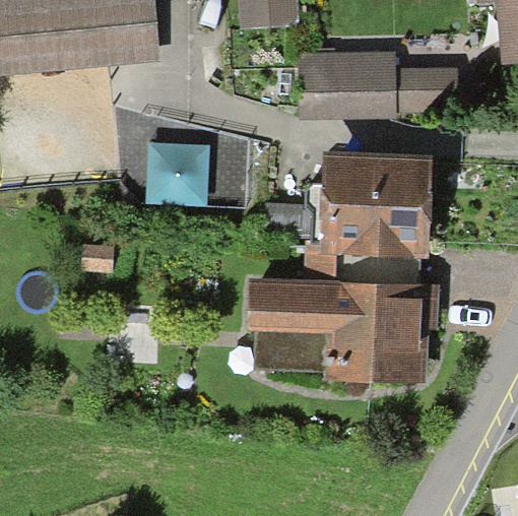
[(0,0),(0,72),(109,62),(159,57),(153,0),(0,0)]
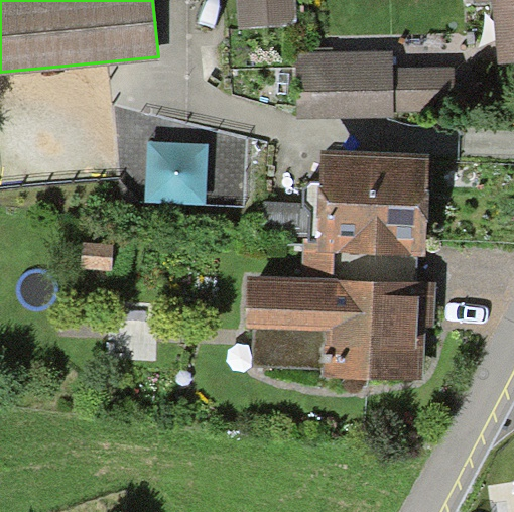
[(236,0),(238,27),(297,24),(295,0),(236,0)]
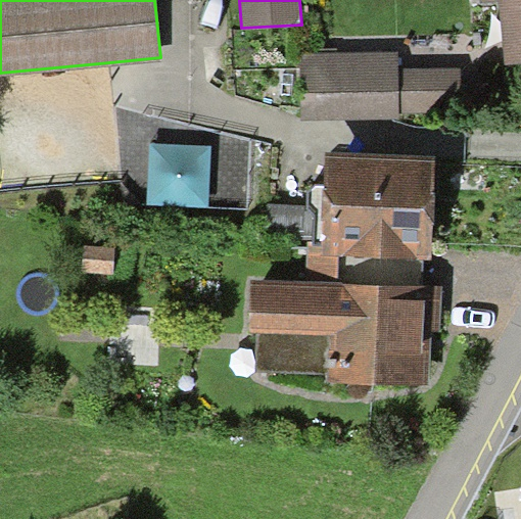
[(478,0),(479,4),(500,2),(506,64),(520,62),(520,0),(478,0)]
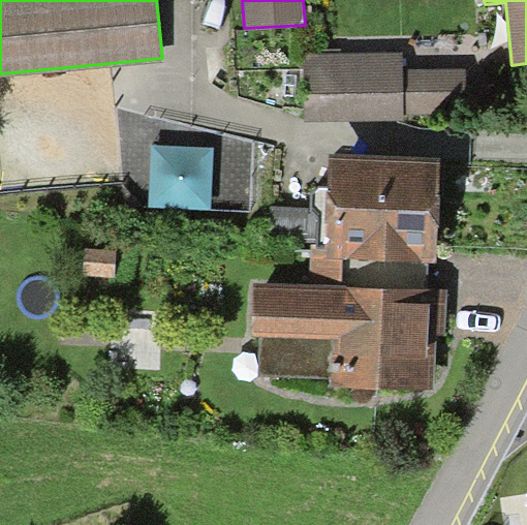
[(402,52),(304,53),(304,61),(305,109),(305,121),(403,119),(402,114),(463,113),(463,67),(402,68),(402,52)]
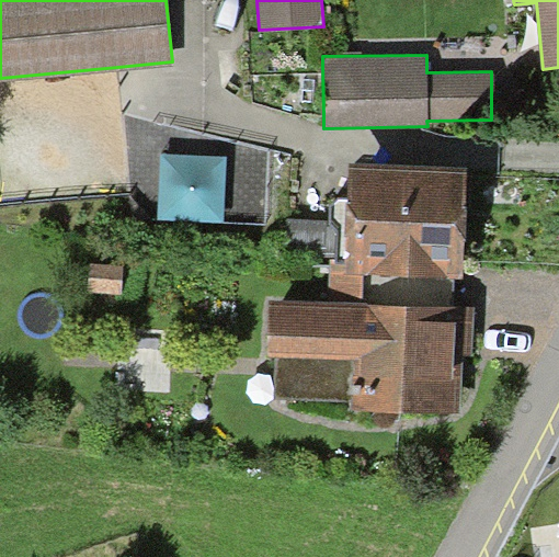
[(322,65),(247,66),(247,88),(288,87),(289,115),(323,115),(322,65)]
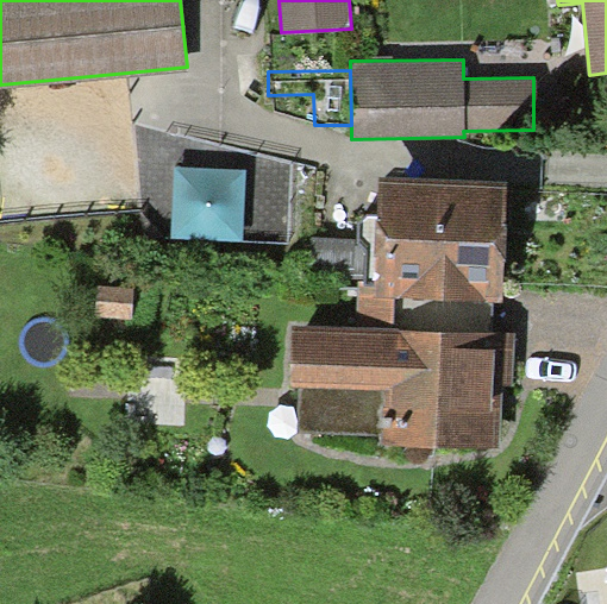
[(245,167),(173,163),(168,238),(242,241),(245,167)]
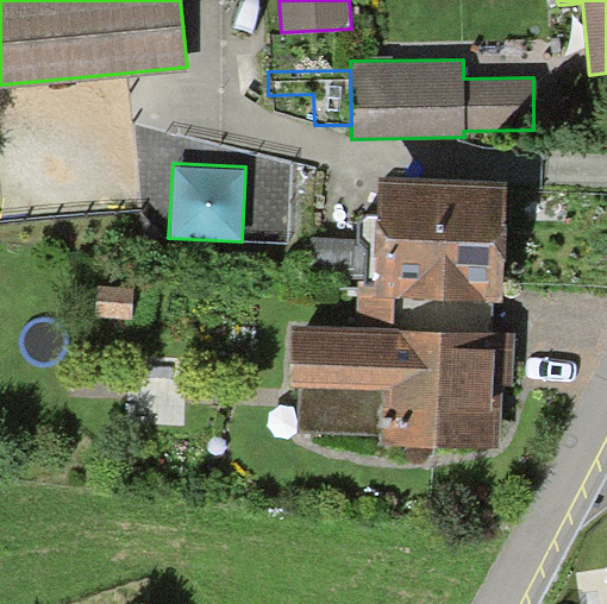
[(506,190),(380,189),(379,282),(358,282),(357,329),(493,333),(493,307),(504,307),(506,190)]
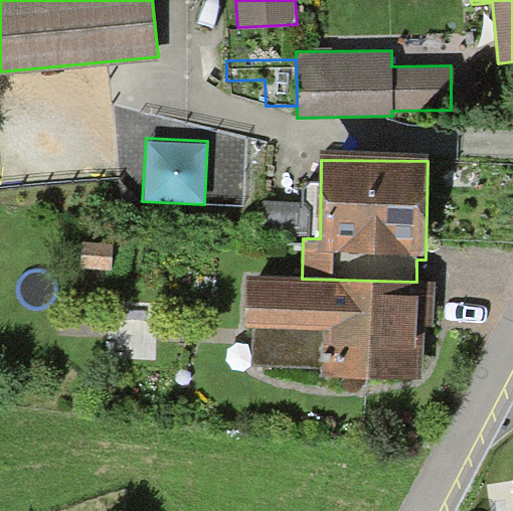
[(112,242),(80,241),(79,268),(112,269),(112,242)]
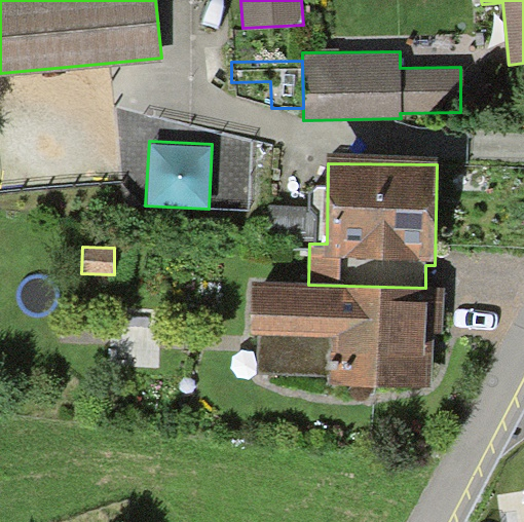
[(444,288),(425,288),(308,285),(253,284),(252,335),(257,335),(256,375),(328,376),(328,387),(434,390),(435,332),(443,333),(444,288)]
